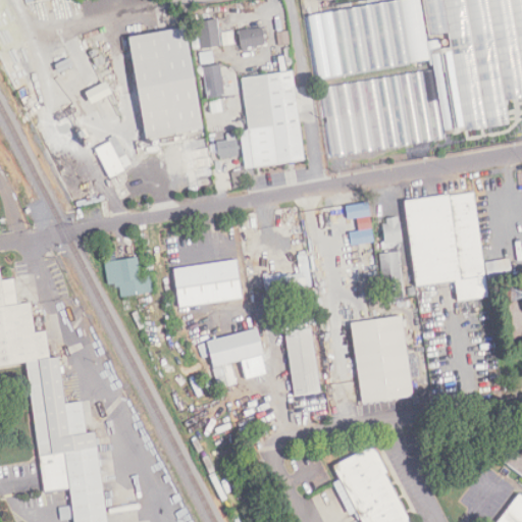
[(521,0),(375,0),(308,10),(318,77),(431,60),(432,70),(321,87),(331,156),(444,140),(442,133),(507,122),(504,101),(521,98),(521,0)]
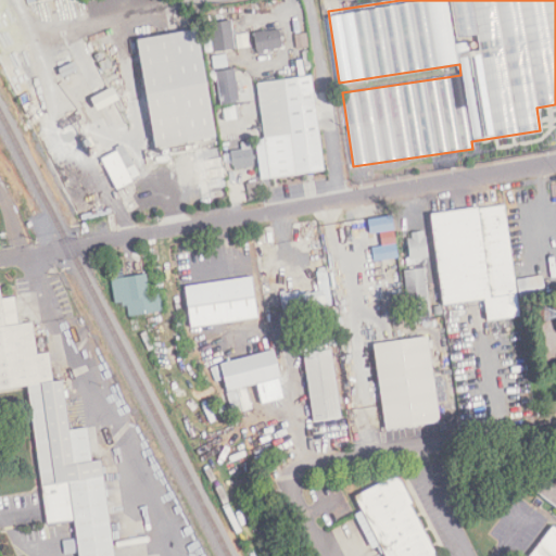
[(235,48),(230,20),(203,24),(209,52),(235,48)]
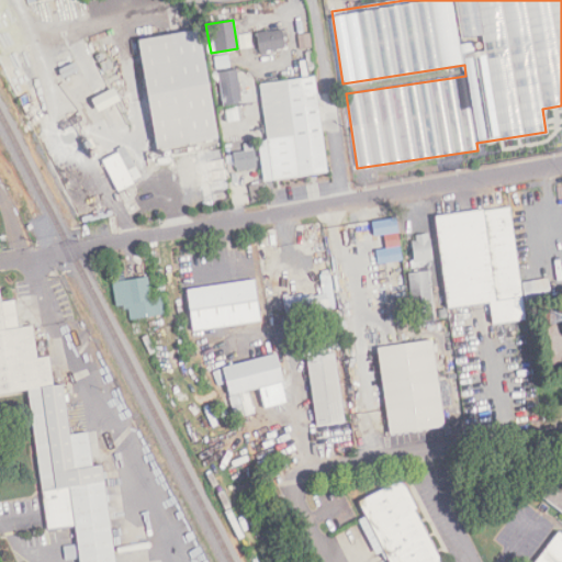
[(283,48),(280,30),(257,34),(259,53),(283,48)]
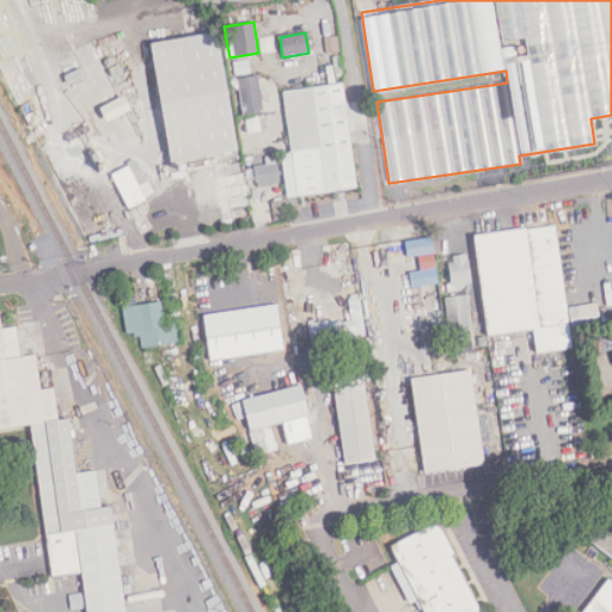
[(150,47),(216,34),(238,152),(171,164),(150,47)]
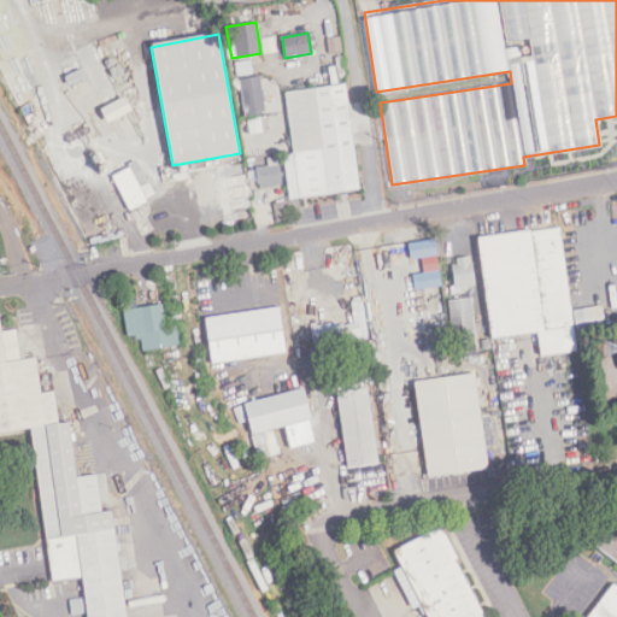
[(235,63),(238,76),(252,74),(250,60),(235,63)]
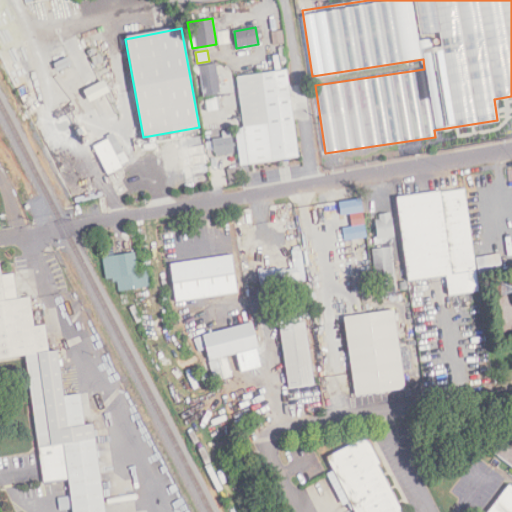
[(220,93),(215,63),(198,66),(203,96),(220,93)]
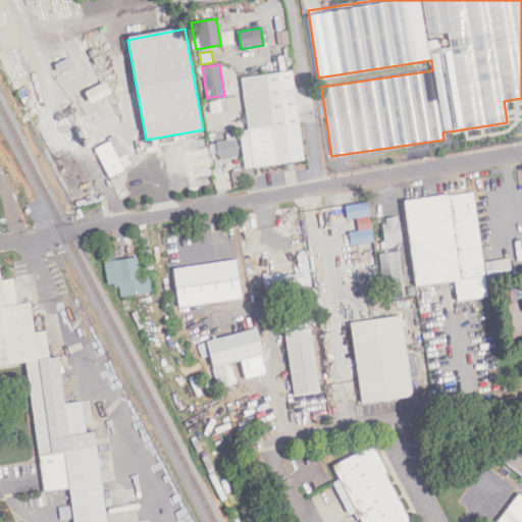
[(292,72),(242,77),(247,129),(273,126),(277,162),(302,160),(292,72)]
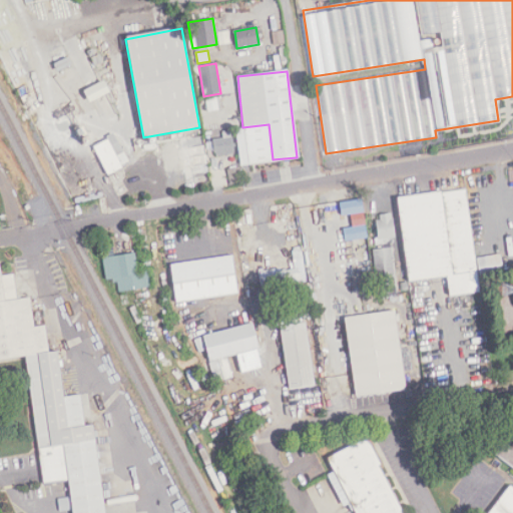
[(207,110),(217,110),(216,98),(206,98),(207,110)]
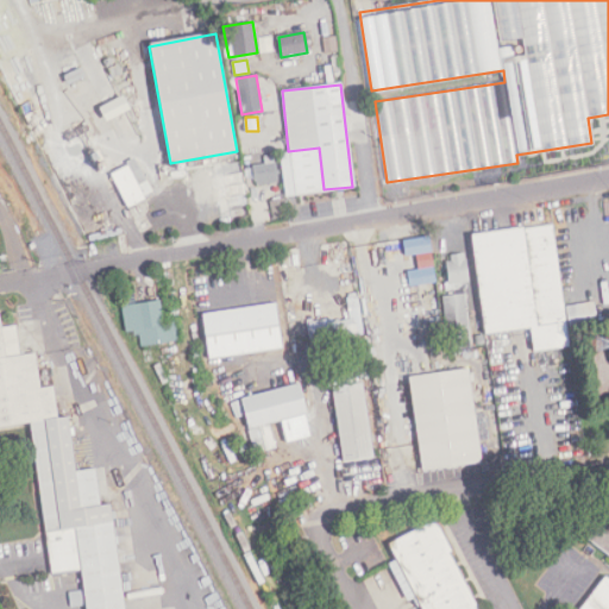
[(252,164),(255,184),(277,182),(274,155),(267,156),(267,163),(252,164)]
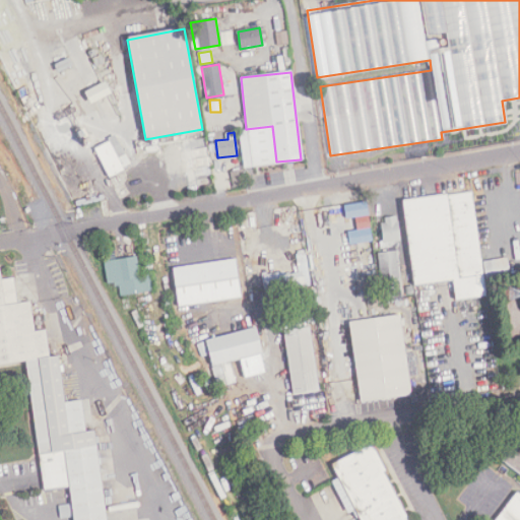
[(130,166),(117,136),(94,146),(108,176),(130,166)]
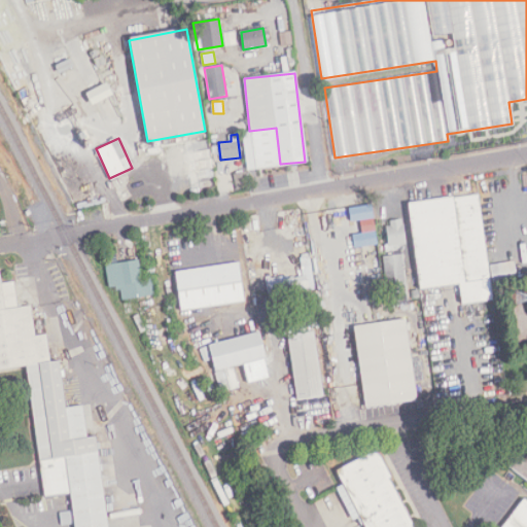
[(408,203),(417,289),(457,285),(460,305),(491,301),(490,286),(517,283),(514,261),(488,265),(480,195),(408,203)]
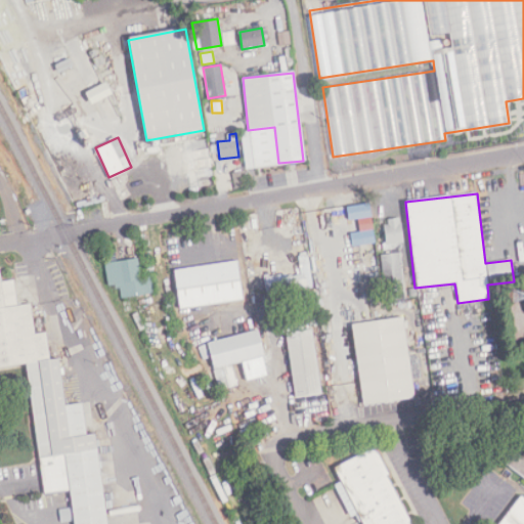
[(384,219),(386,246),(401,245),(401,218),(384,219)]
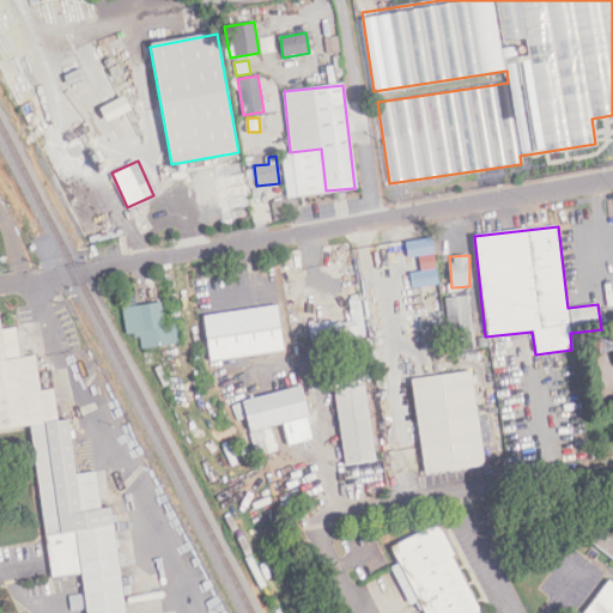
[(472,331),(467,295),(447,297),(451,333),(472,331)]
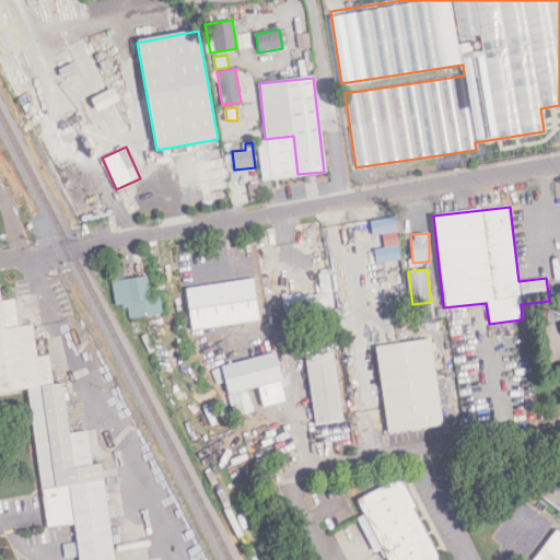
[(164,313),(162,295),(150,296),(148,276),(113,280),(116,305),(126,304),(128,317),(164,313)]
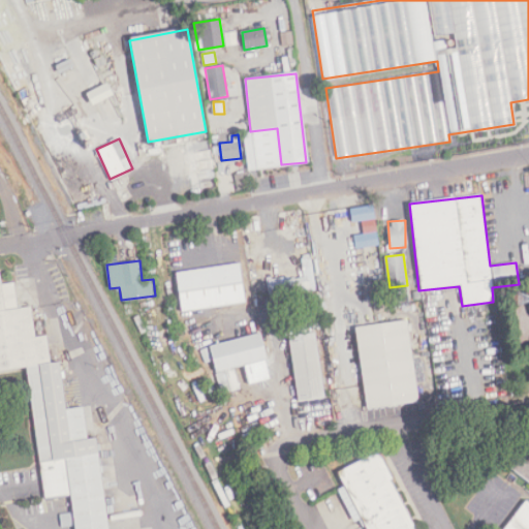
[(176,271),(182,311),(248,302),(241,261),(176,271)]
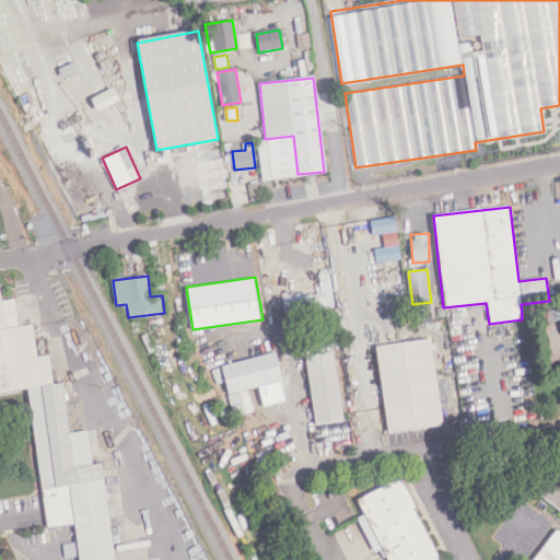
[(334,307),(330,282),(319,283),(321,292),(291,295),(293,313),(334,307)]
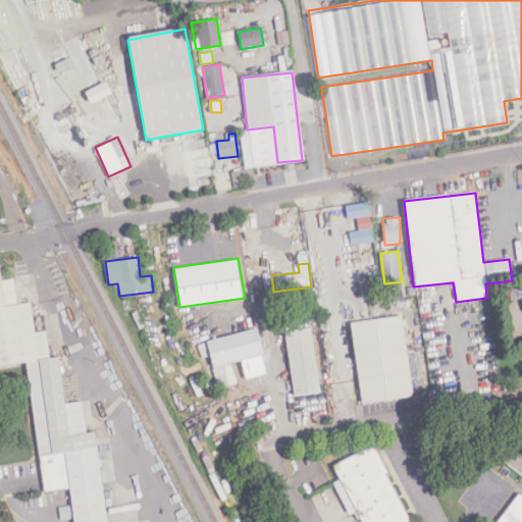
[(0,368),(25,364),(40,458),(45,492),(69,489),(73,521),(109,521),(97,432),(88,432),(86,401),(67,404),(60,357),(49,357),(47,333),(36,333),(32,303),(17,305),(14,279),(1,281),(0,274),(0,368)]
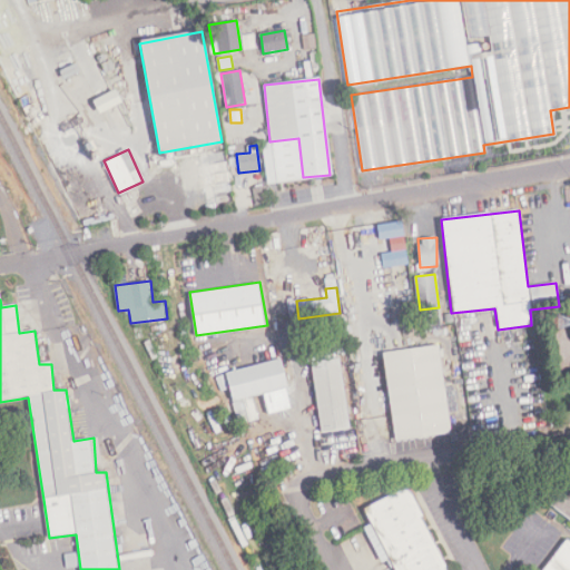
[(384,351),(396,440),(453,432),(440,343),(384,351)]
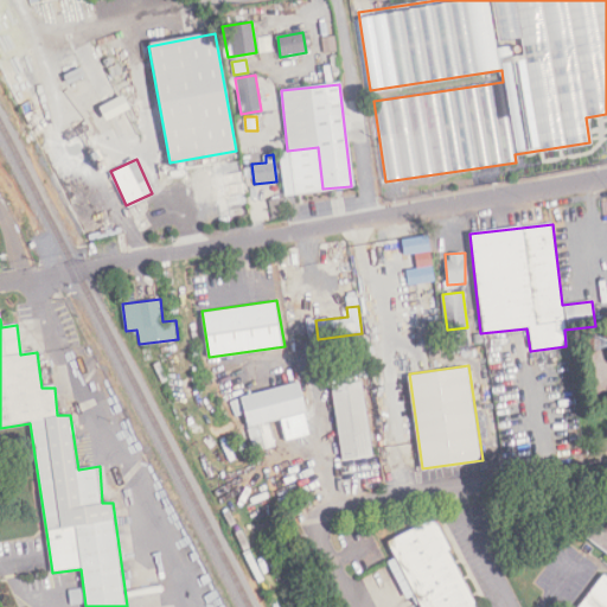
[(372,457),(363,381),(331,385),(340,460),(372,457)]
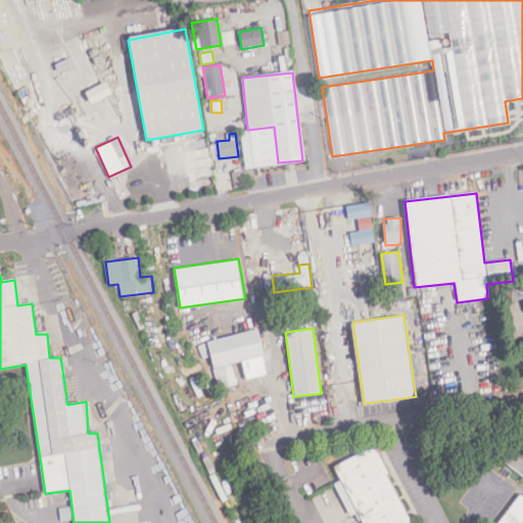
[(218,388),(236,384),(231,363),(241,361),(245,380),(268,375),(257,330),(206,340),(218,388)]
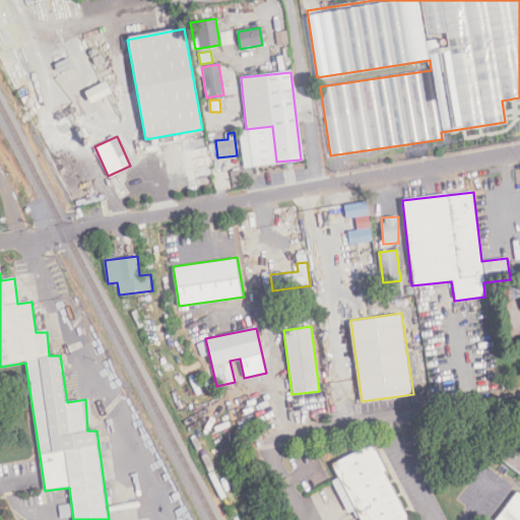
[(519,424),(496,456),(519,474),(519,424)]
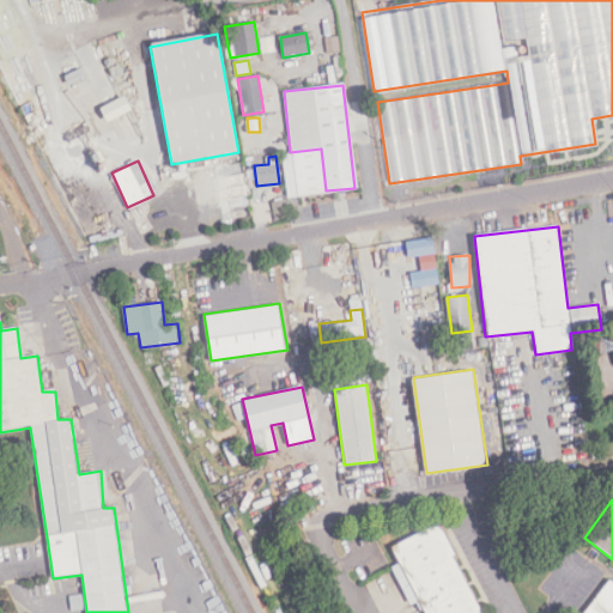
[(426,612),(478,612),(449,556),(451,554),(439,530),(436,528),(431,527),(390,547),(399,562),(392,565),(411,604),(419,599),(426,612)]
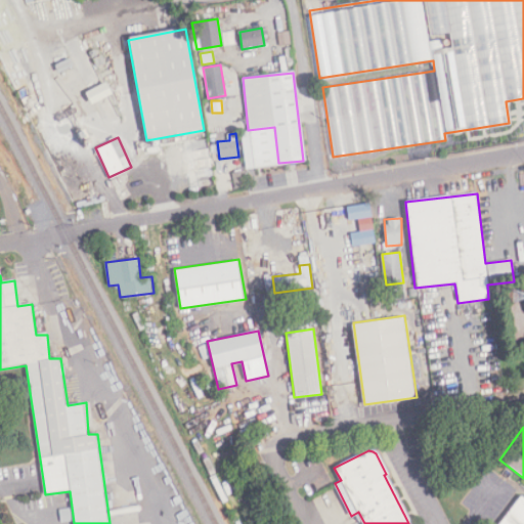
[(523,523),(523,497),(519,494),(495,523),(523,523)]
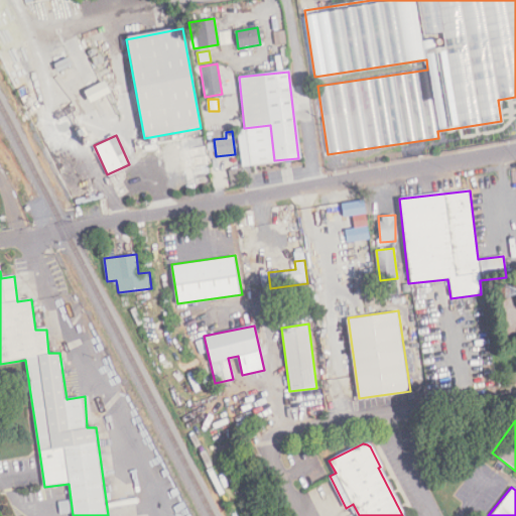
[(72,512),(70,500),(57,502),(59,514),(72,512)]
